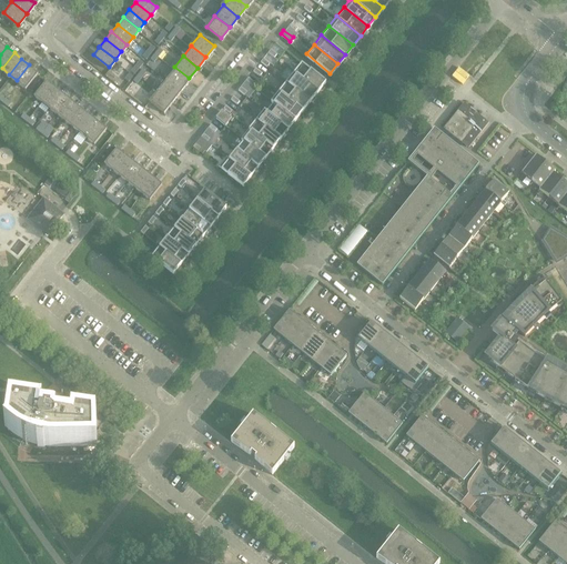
[(325,80),(301,60),(293,70),(317,89),(325,80)]
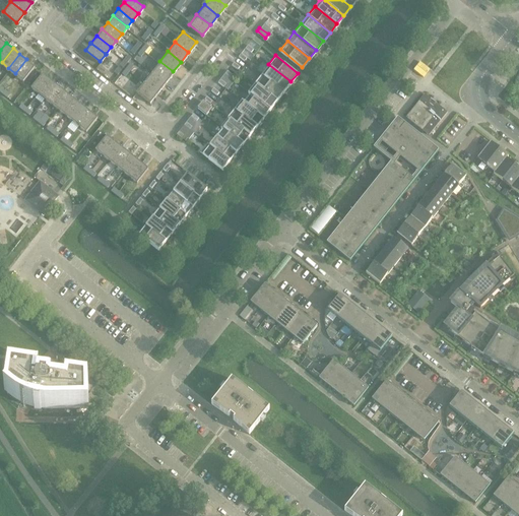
[(26,59),(15,73),(22,79),(34,65),(26,59)]
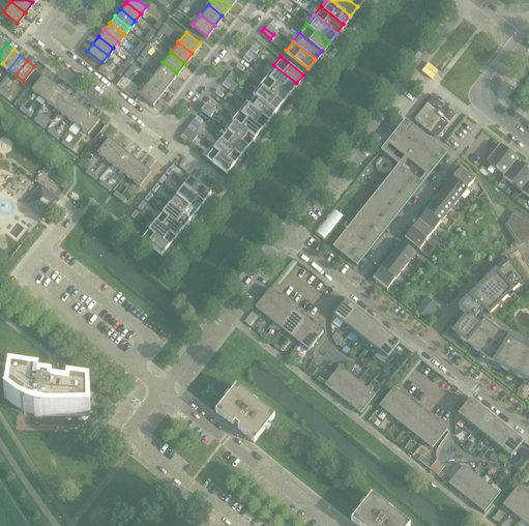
[(176,72),(163,62),(154,71),(169,83),(176,72)]
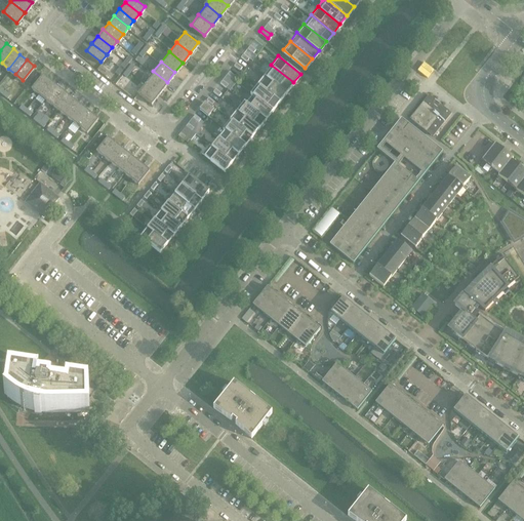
[(293,82),(271,65),(264,73),(286,91),(293,82)]
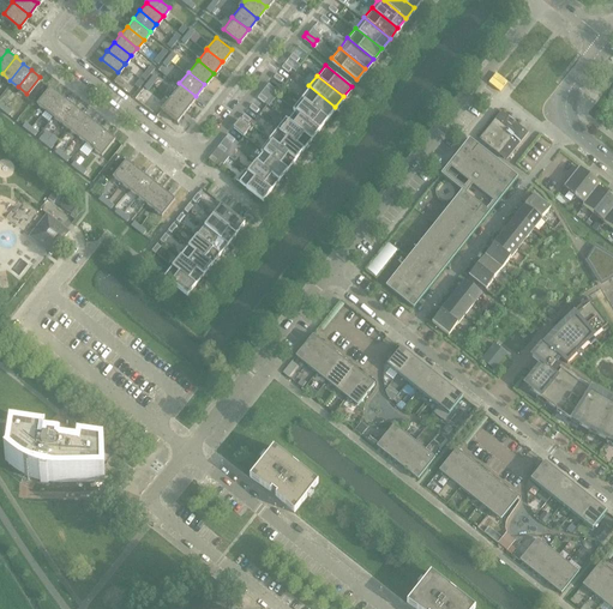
[(196,96),(179,83),(170,95),(186,108),(196,96)]
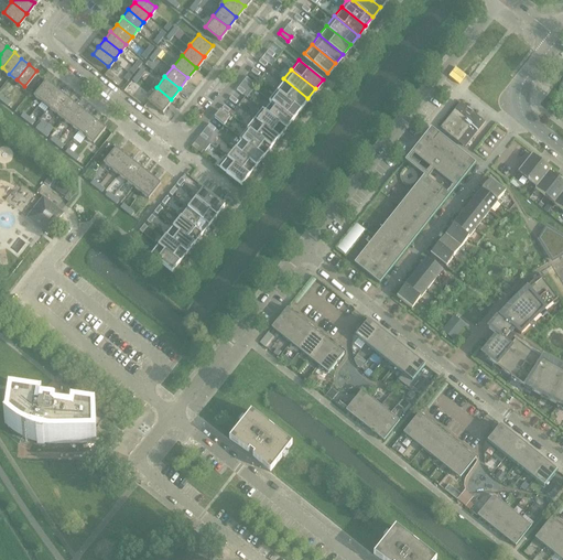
[(33,93),(41,99),(53,83),(45,77),(33,93)]
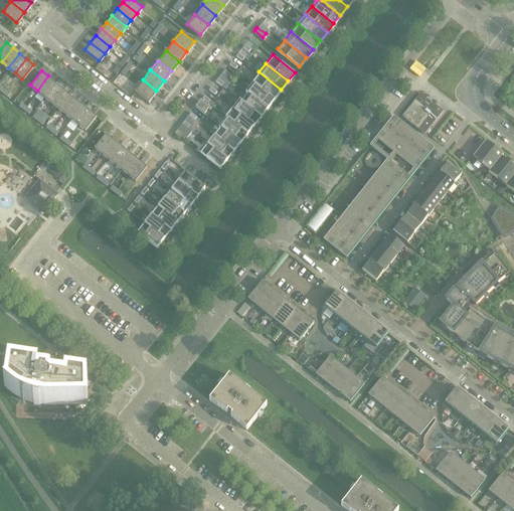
[(281,90),(259,71),(252,80),(274,98),(281,90)]
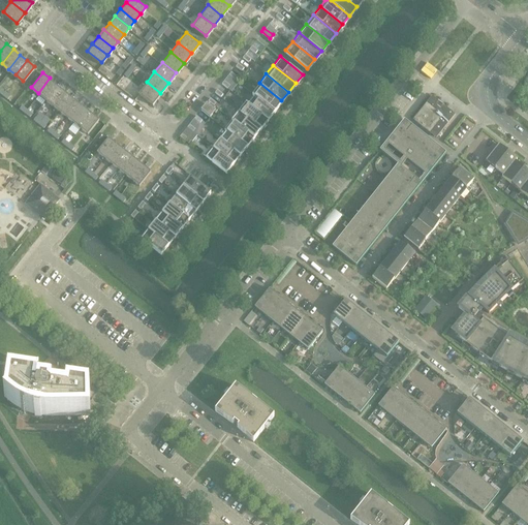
[(50,78),(38,93),(45,98),(57,84),(50,78)]
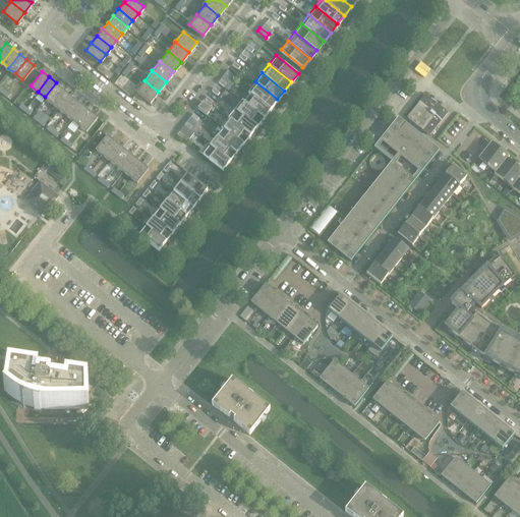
[(158,92),(145,80),(136,91),(150,101),(158,92)]
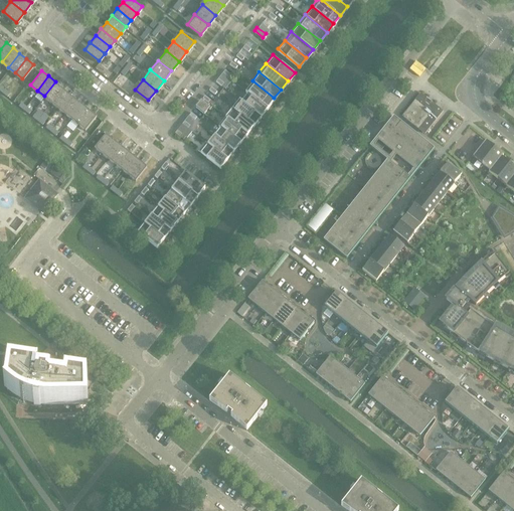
[(274,98),(252,80),(245,89),(268,107),(274,98)]
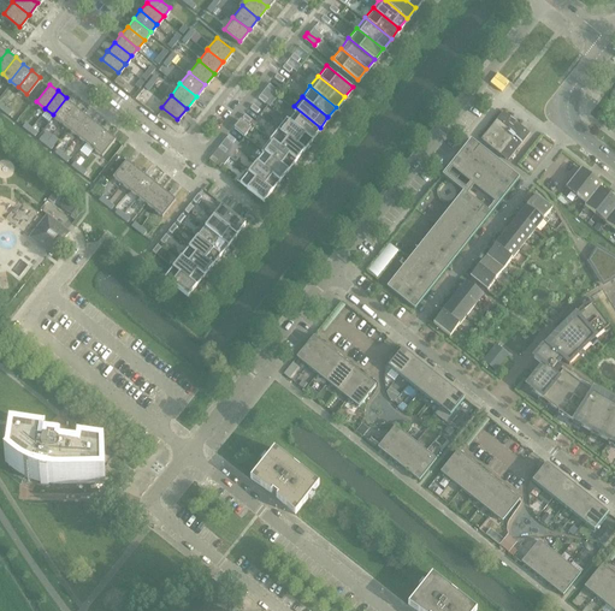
[(66,98),(53,114),(60,120),(74,104),(66,98)]
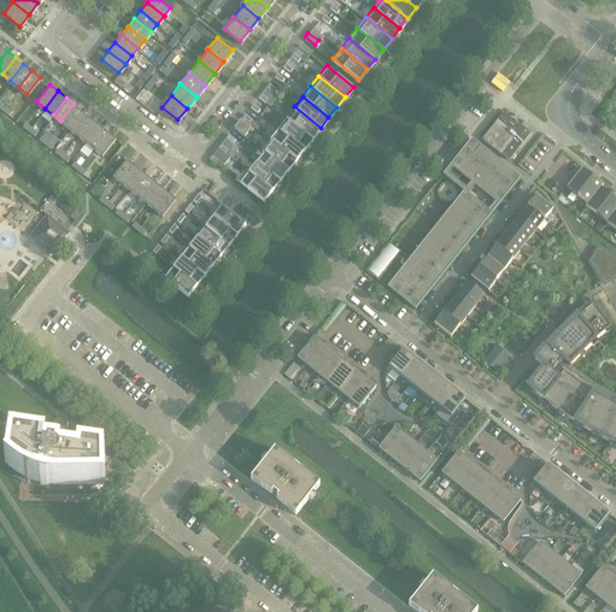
[(74,104),(60,121),(69,128),(82,111),(74,104)]
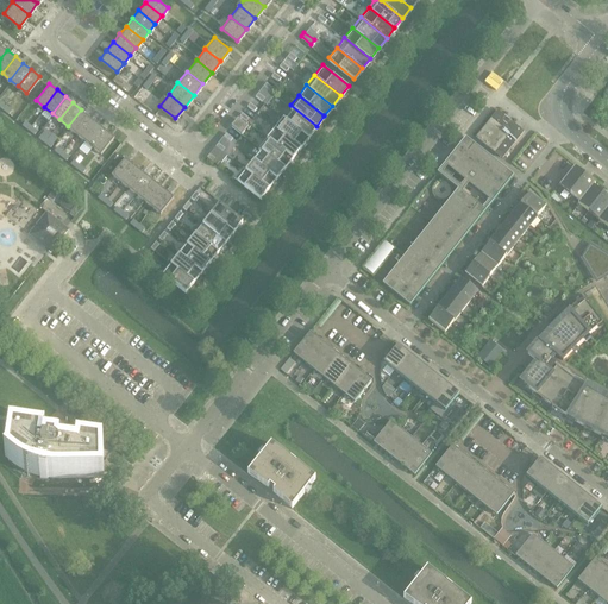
[(317,126),(290,105),(289,106),(293,108),(286,117),(283,114),(282,115),(308,136),(317,126)]
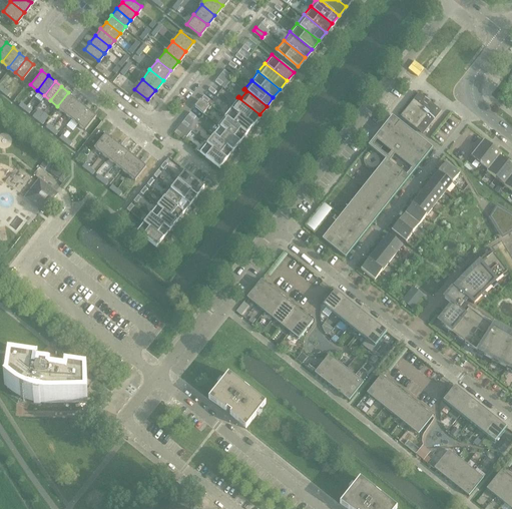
[(423,130),(441,108),(418,90),(400,113),(415,125),(415,124),(423,130)]
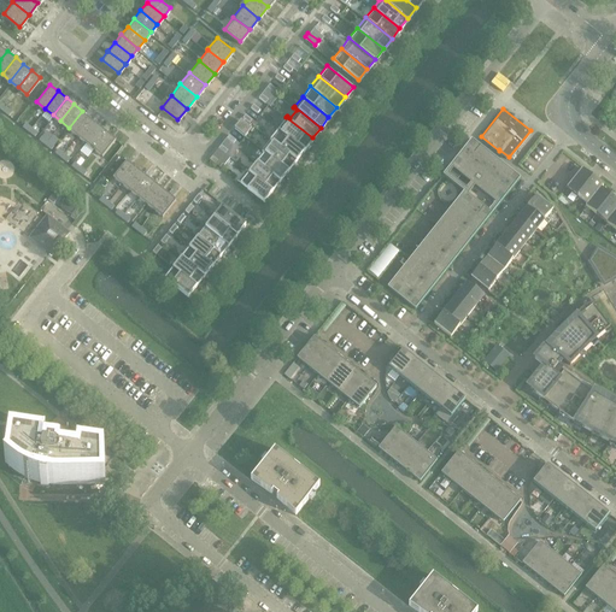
[(82,111),(69,128),(77,134),(91,117),(82,111)]
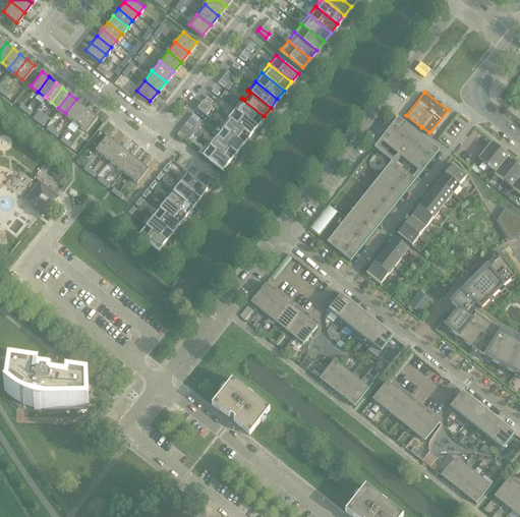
[(76,99),(65,113),(71,118),(83,104),(76,99)]
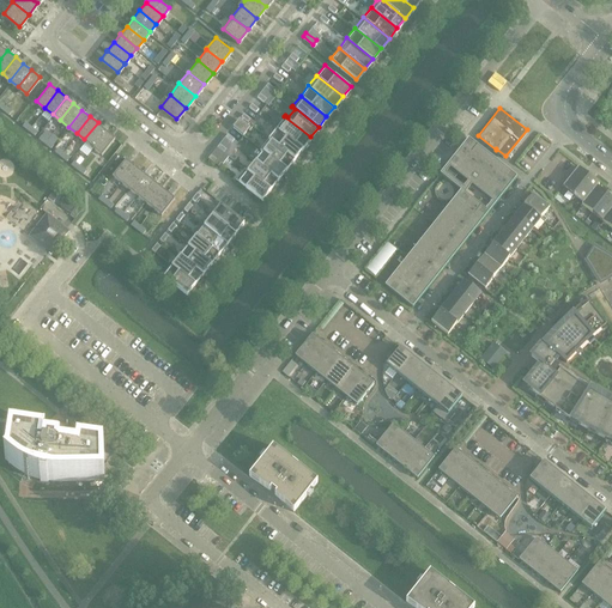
[(249,125),(238,116),(232,125),(242,132),(246,128),(249,125)]
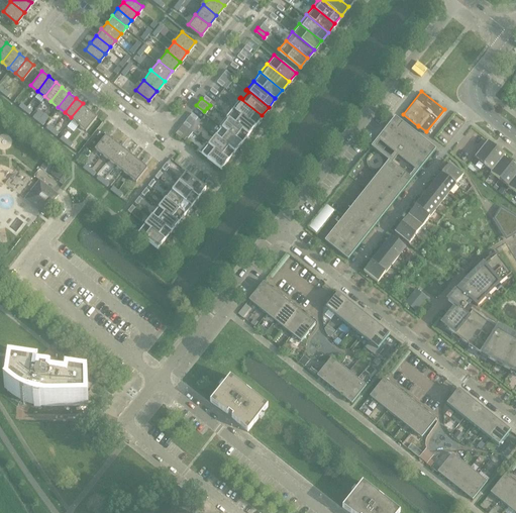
[(262,115),(239,98),(232,106),(254,124),(262,115)]
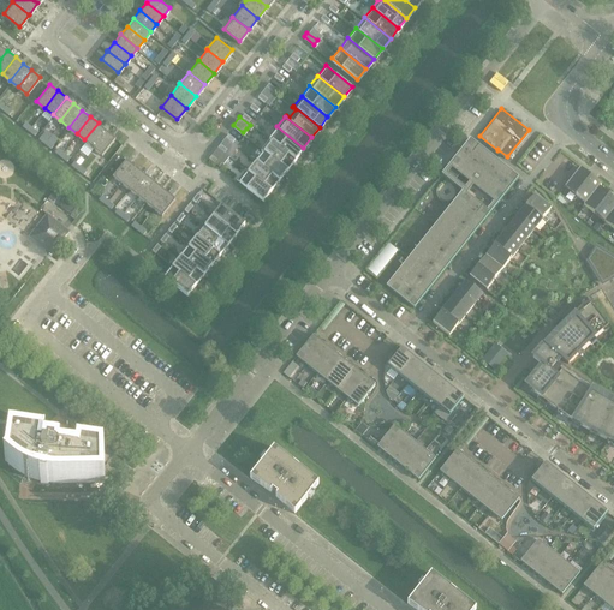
[(99,123),(84,139),(93,147),(106,130),(99,123)]
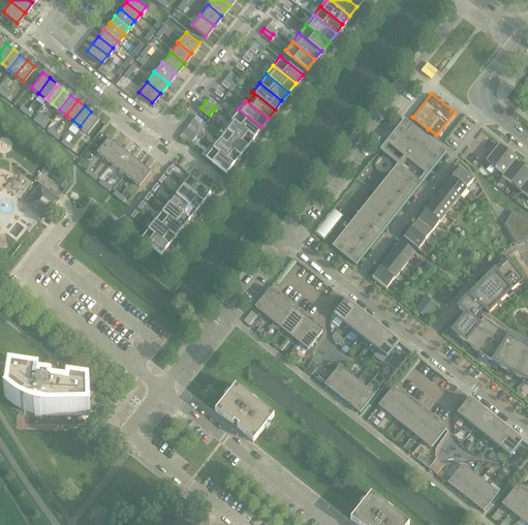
[(260,127),(238,109),(231,118),(253,135),(260,127)]
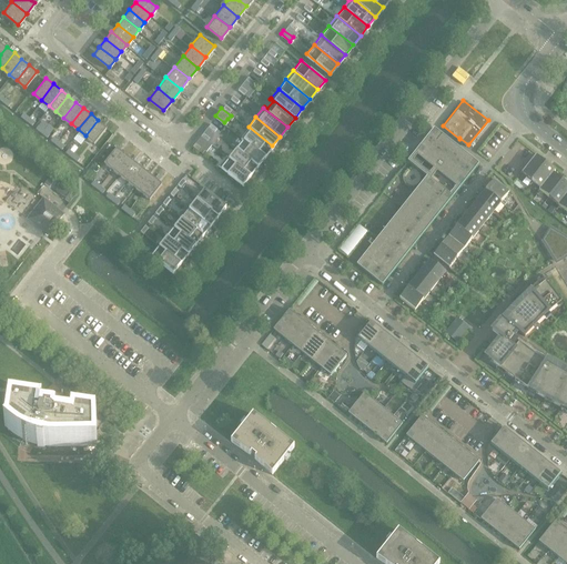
[(98,120),(85,136),(93,141),(105,126),(98,120)]
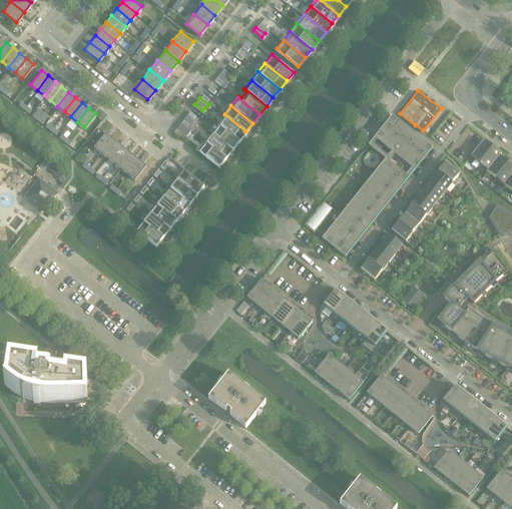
[(187,112),(183,118),(188,122),(186,125),(190,128),(197,120),(187,112)]
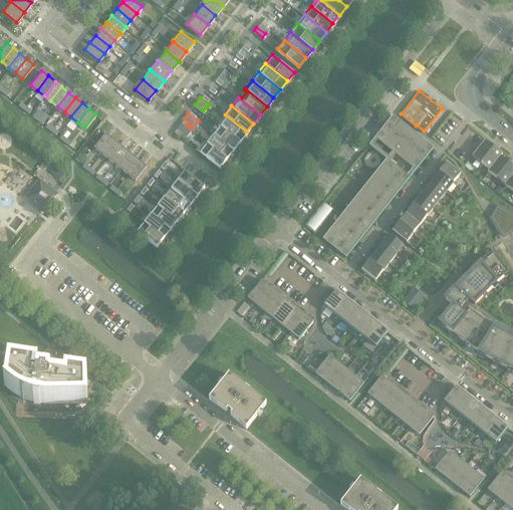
[(345,255),(409,175),(433,146),(393,113),(375,134),(397,150),(325,239),(345,255)]
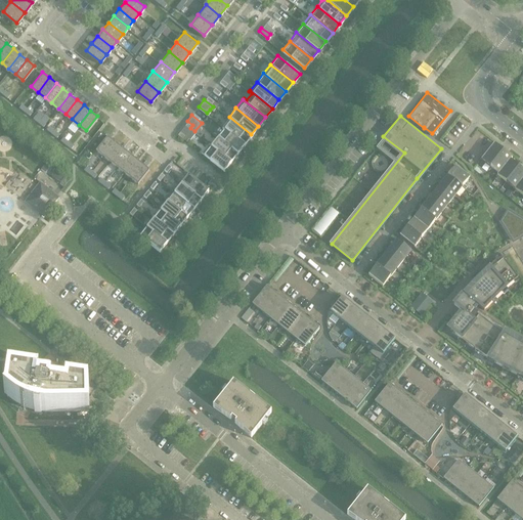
[(224,127),(245,142),(251,134),(229,117),(222,125),(224,127)]
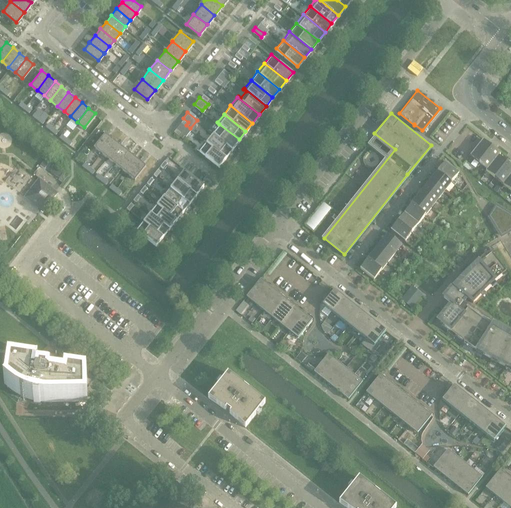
[(239,139),(219,124),(212,132),(232,148),(239,139)]
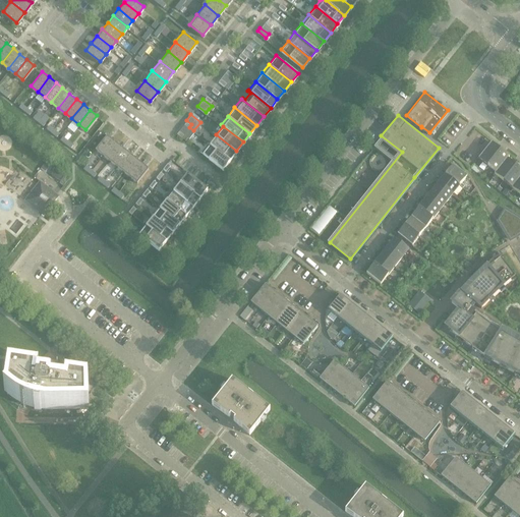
[(95,148),(102,153),(113,138),(106,133),(95,148)]
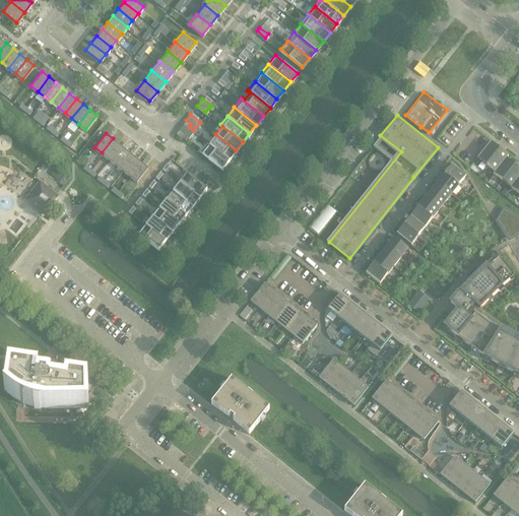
[(236,150),(215,134),(209,142),(207,140),(206,141),(229,158),(236,150)]
